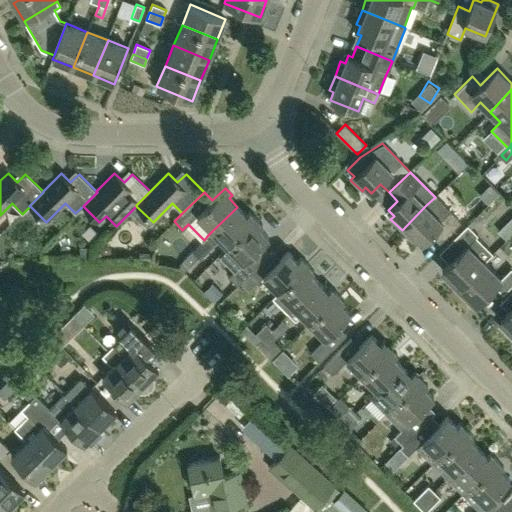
[(439,243),(460,222),(435,197),(426,205),(402,230),(412,241),(416,238),(422,244),(431,234),(439,243)]
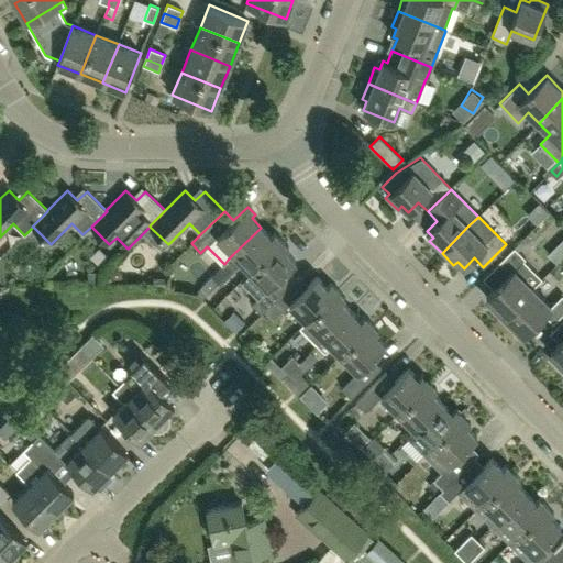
[(251,272),(282,241),(274,233),(271,236),(261,228),(233,254),(228,260),(235,268),(242,263),(251,272)]
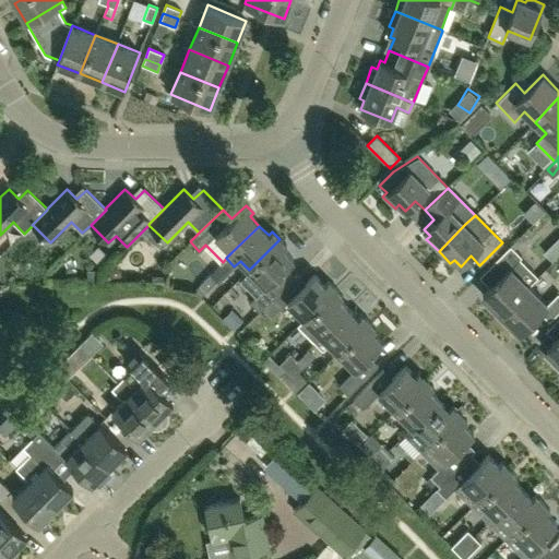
[(286,247),(280,239),(249,270),(265,286),(250,302),(260,311),(262,309),(281,290),(271,282),(293,260),(283,250),(286,247)]
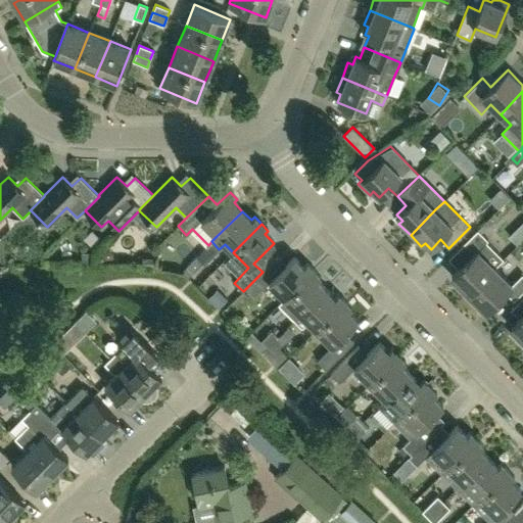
[(452,277),(469,293),(494,268),(502,260),(484,243),(488,240),(477,230),(460,247),(470,257),(452,277)]
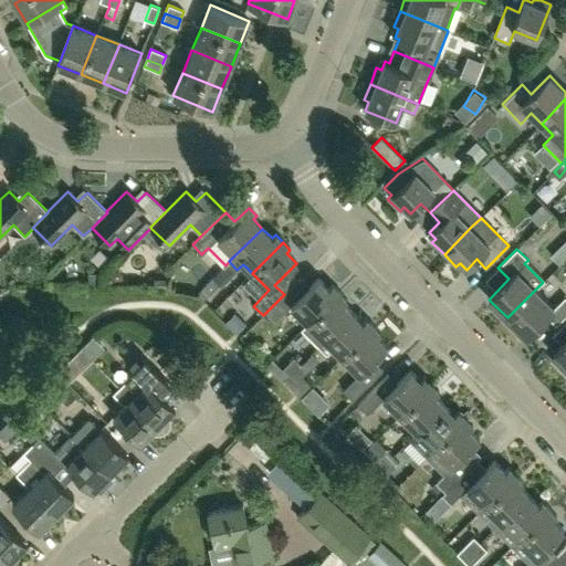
[(219,284),(213,279),(202,290),(208,295),(219,284)]
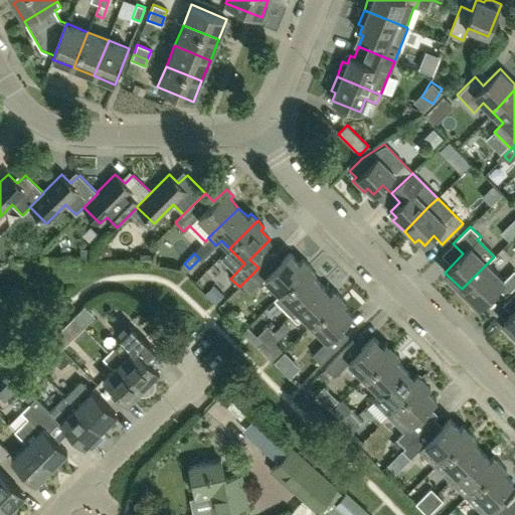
[(275,300),(309,266),(302,260),(299,263),(290,253),(270,274),(261,265),(259,268),(241,285),(250,293),(265,279),(280,294),(274,300),(275,300)]
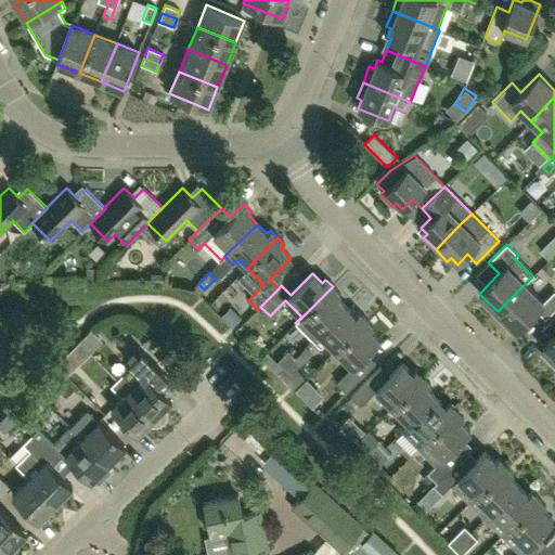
[(543,302),(525,284),(498,311),(516,330),(536,310),(545,319),(554,308),(554,292),(554,291),(543,302)]
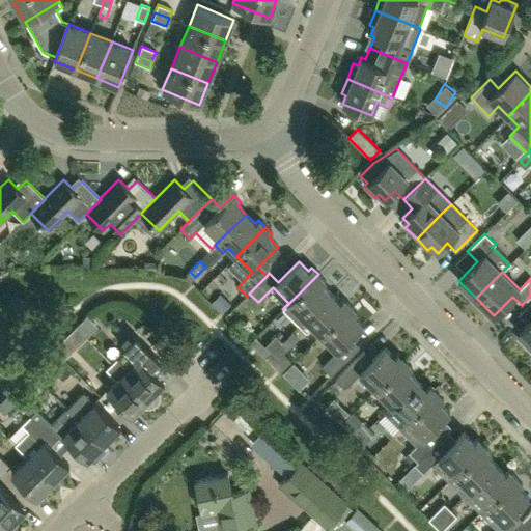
[(299,326),(331,294),(323,284),(326,281),(318,274),(283,309),(291,317),(299,326)]
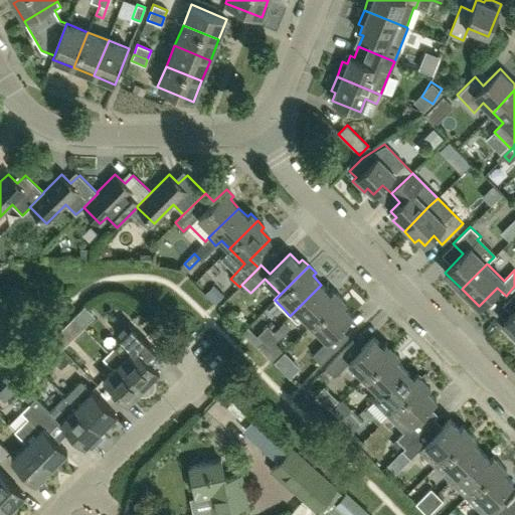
[(311,325),(339,297),(333,290),(329,293),(321,285),(290,316),(297,323),(303,317),(311,325)]
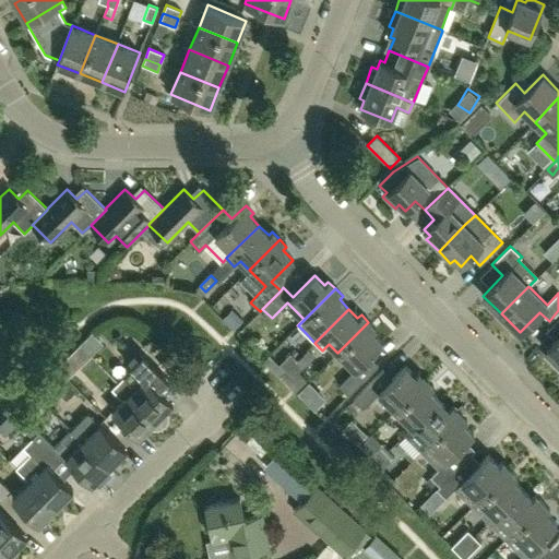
[(558,317),(558,318),(558,319),(558,335),(546,349),(549,353),(545,356),(557,368),(558,366),(558,317)]
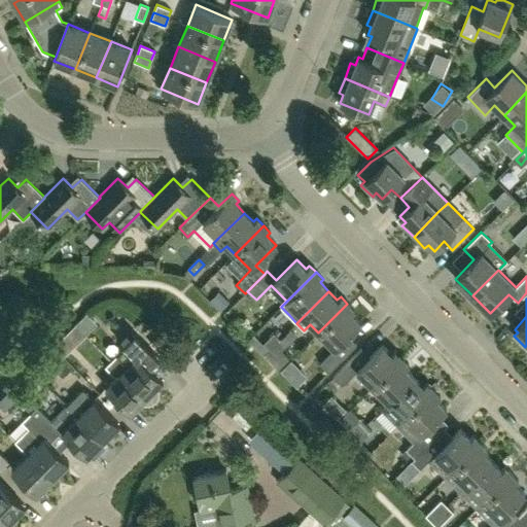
[(356,345),(348,336),(360,323),(351,314),(354,311),(347,304),(318,332),(335,349),(320,364),(328,373),(356,345)]
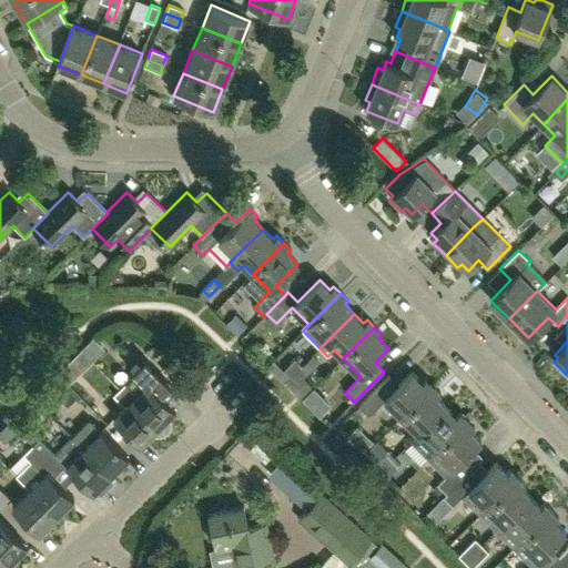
[(300,381),(307,373),(320,361),(314,354),(301,367),(301,366),(290,377),(285,383),(297,395),(306,387),(300,381)]
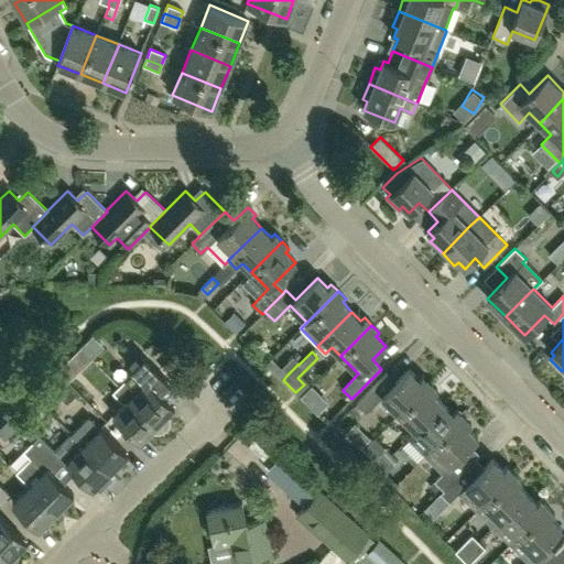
[(175,390),(160,375),(140,354),(131,364),(138,370),(127,381),(126,380),(119,387),(158,425),(174,408),(166,399),(175,390)]
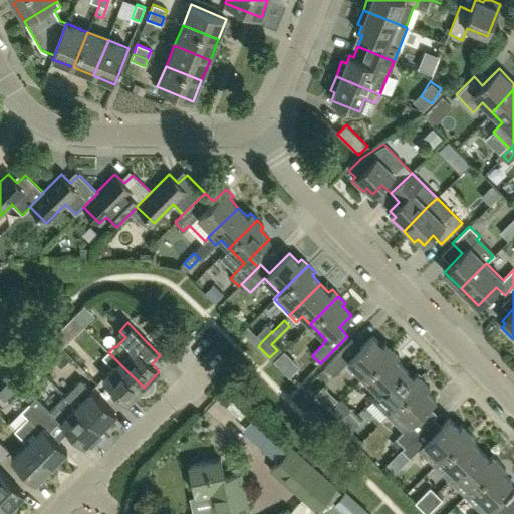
[(262,341),(272,331),(267,326),(257,336),(262,341)]
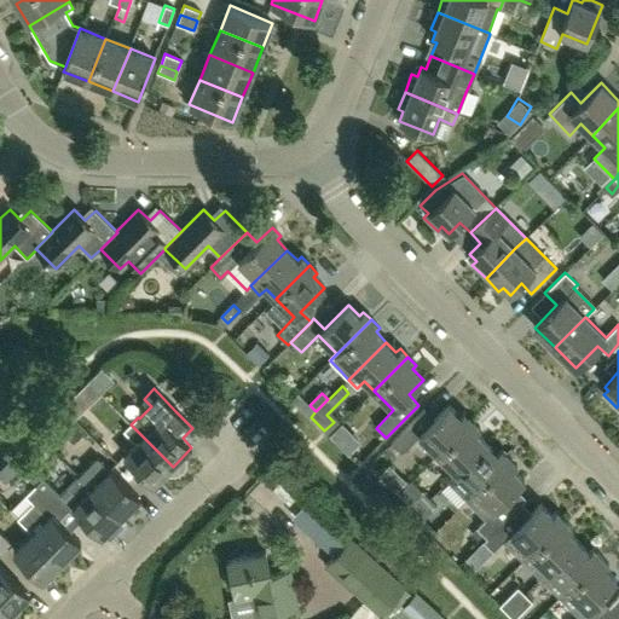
[(67,404),(55,417),(81,441),(93,428),(67,404)]
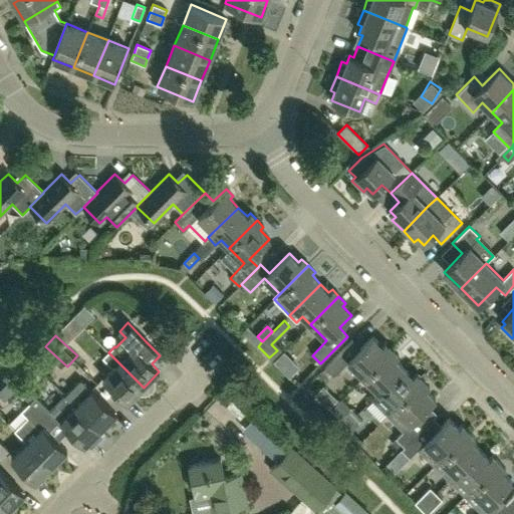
[(361,379),(392,349),(384,342),(381,345),(372,336),(360,348),(352,340),(324,367),(333,376),(345,363),(361,379)]
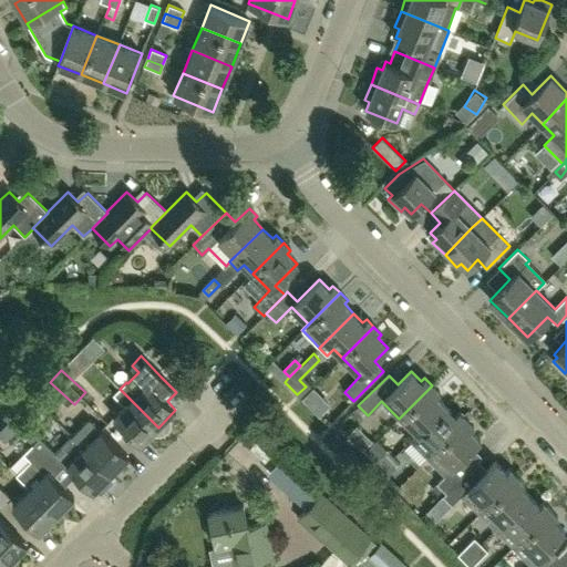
[(409,443),(445,405),(436,397),(440,393),(432,385),(399,419),(415,435),(409,442),(409,443)]
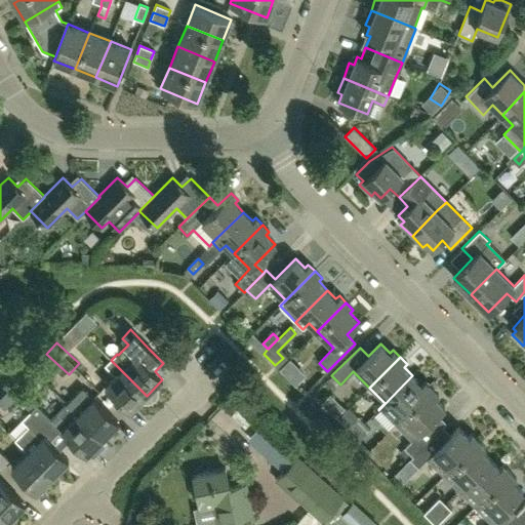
[(147,396),(111,360),(105,366),(115,376),(105,387),(130,411),(147,396)]
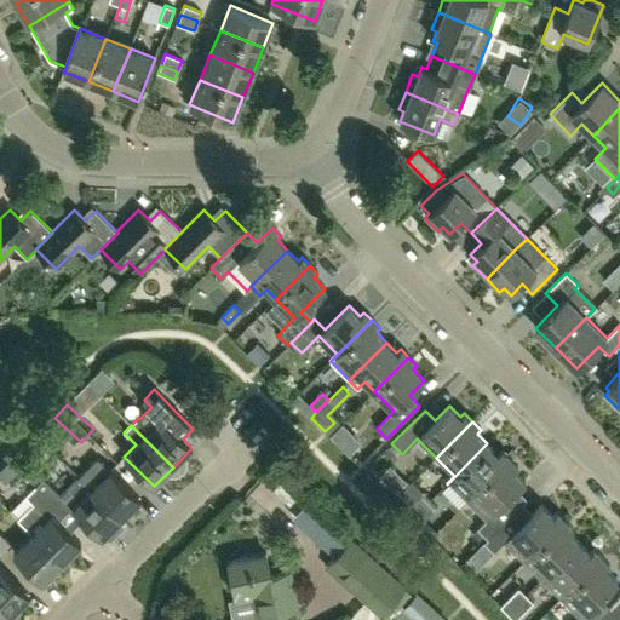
[(465,503),(510,458),(501,451),(498,454),(487,443),(447,484),(465,503)]
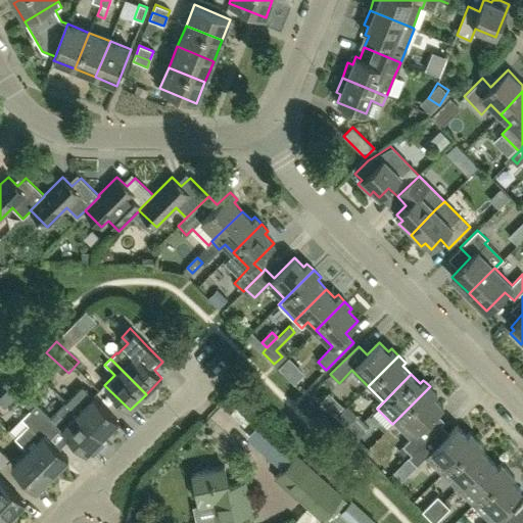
[(119,422),(93,396),(83,386),(66,402),(102,438),(119,422)]
